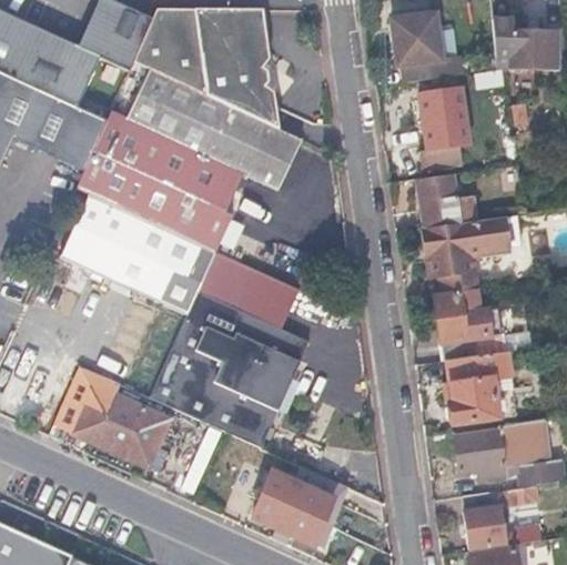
[(0,70),(109,120),(135,60),(132,59),(154,10),(131,0),(100,0),(83,40),(78,37),(0,2),(0,70)]
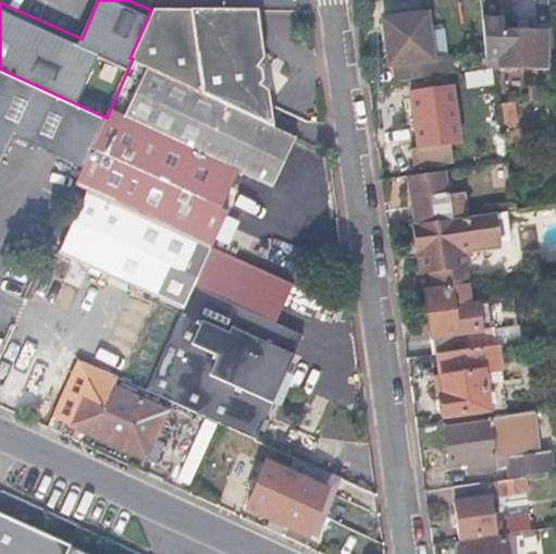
[(152,5),(151,10),(130,58),(133,59),(274,124),(258,7),(152,5)]
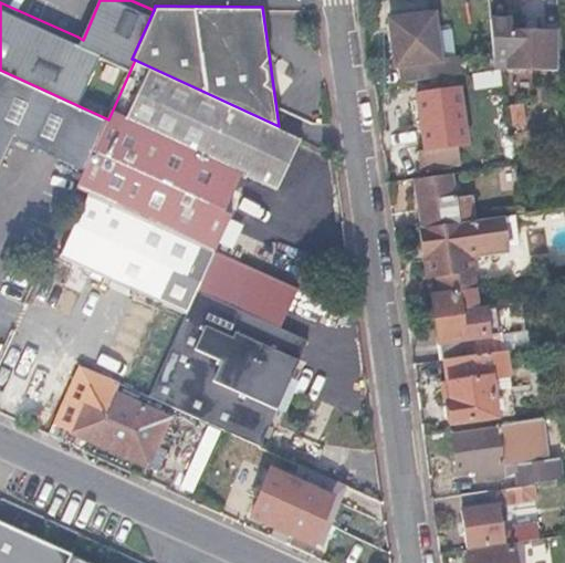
[(433,11),(387,17),(394,64),(403,63),(405,82),(458,74),(456,55),(439,58),(433,11)]
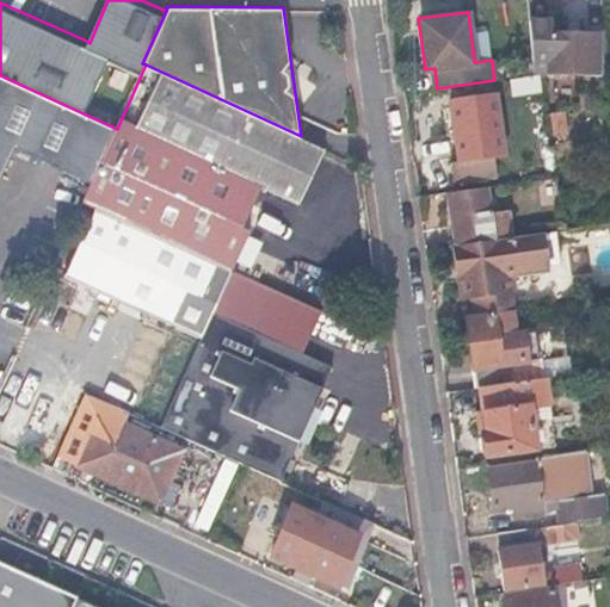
[(553,17),(538,18),(544,73),(597,74),(597,32),(554,29),(553,17)]
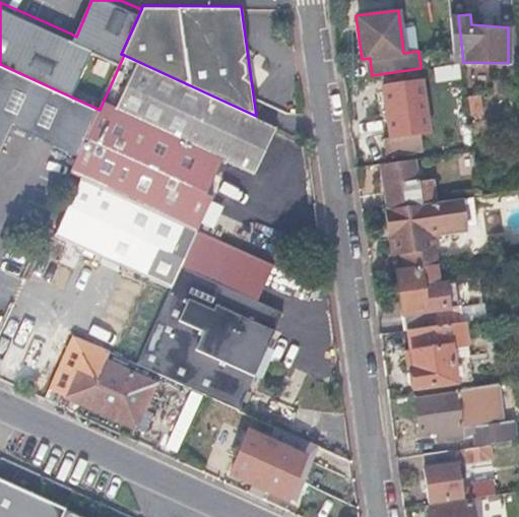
[(458,15),(450,15),(454,62),(463,62),(458,15)]
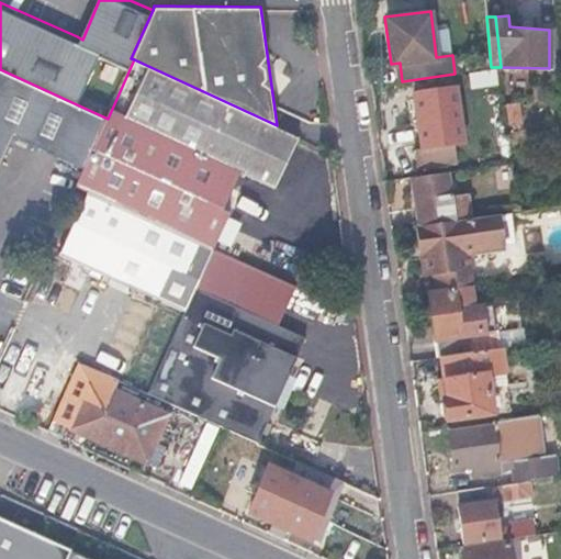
[(134,59),(108,119),(86,167),(78,185),(216,248),(231,214),(215,208),(232,169),(272,188),(296,134),(277,125),(134,59)]
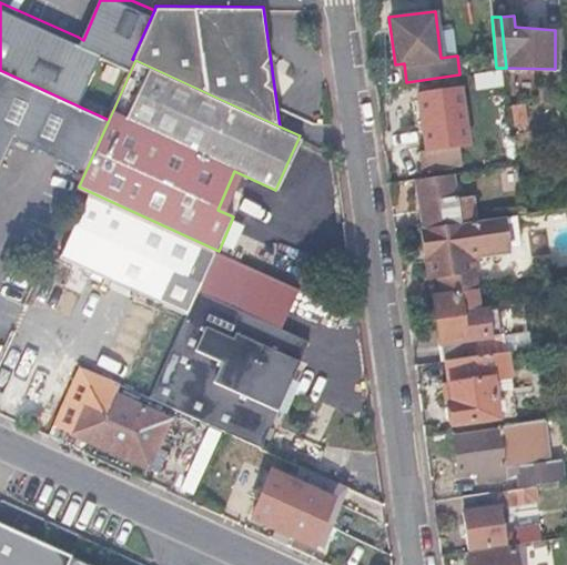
[(109,120),(0,70),(0,173),(16,138),(87,169),(109,120)]
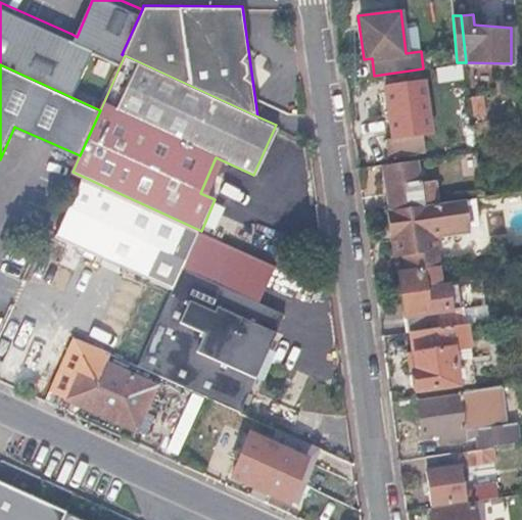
[(424,82),(385,86),(390,137),(384,137),(386,154),(423,150),(421,133),(430,132),(424,82)]
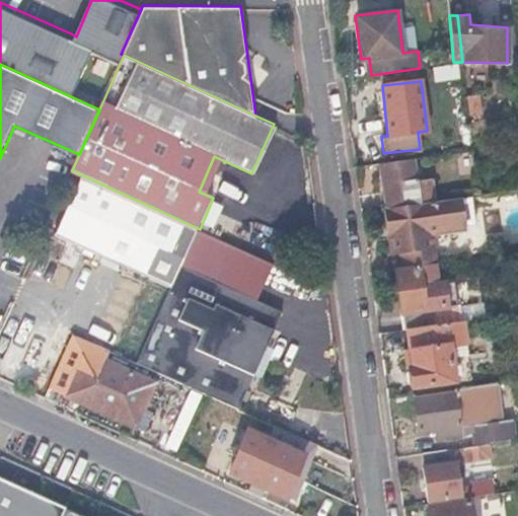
[(412,158),(379,162),(386,209),(417,204),(412,158)]
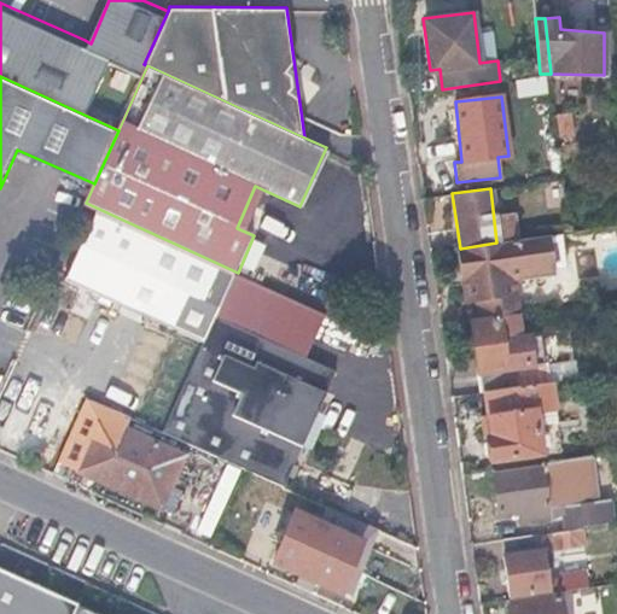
[(238,273),(86,203),(56,268),(208,338),(238,273)]
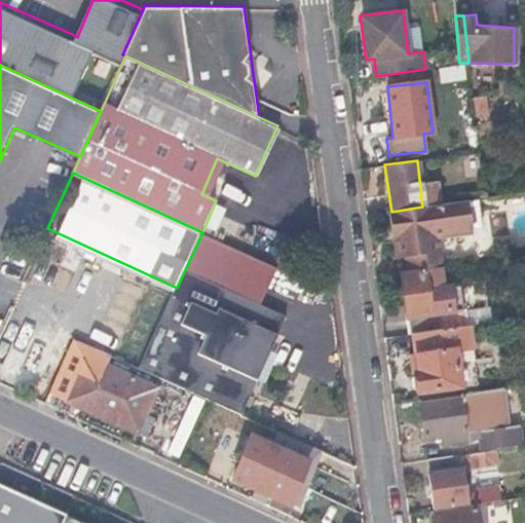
[(413,214),(391,216),(398,258),(437,253),(434,234),(416,236),(413,214)]
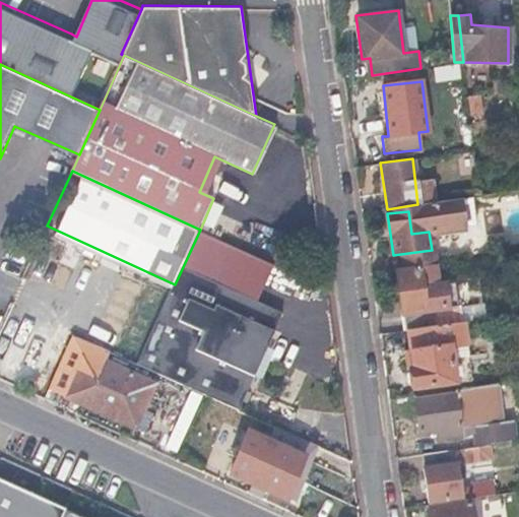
[(200,230),(175,284),(138,364),(202,393),(238,409),(283,312),(217,281),(235,246),(200,230)]
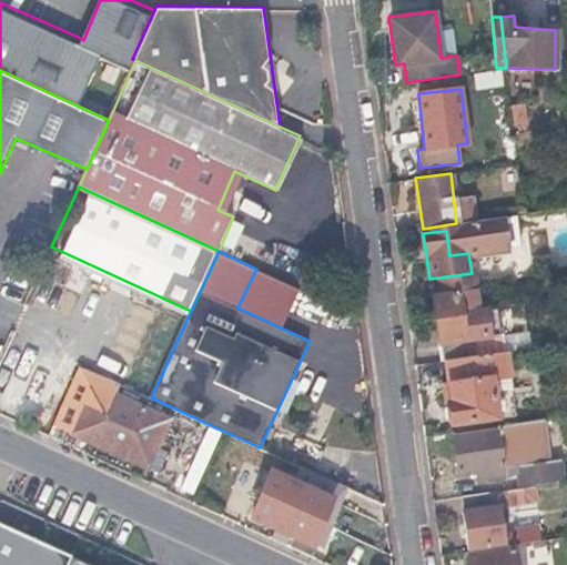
[(475,292),(433,299),(442,362),(446,361),(506,352),(503,332),(499,333),(496,309),(478,311),(475,292)]
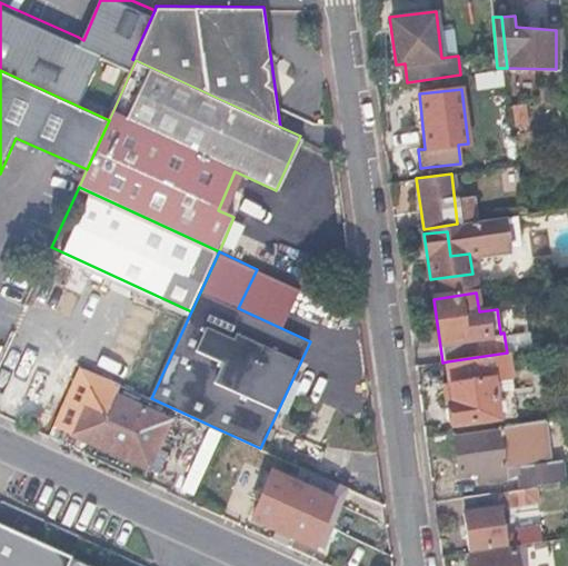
[(507,353),(447,361),(452,401),(448,403),(451,427),(456,426),(457,433),(490,428),(489,421),(500,419),(495,379),(510,377),(507,353)]
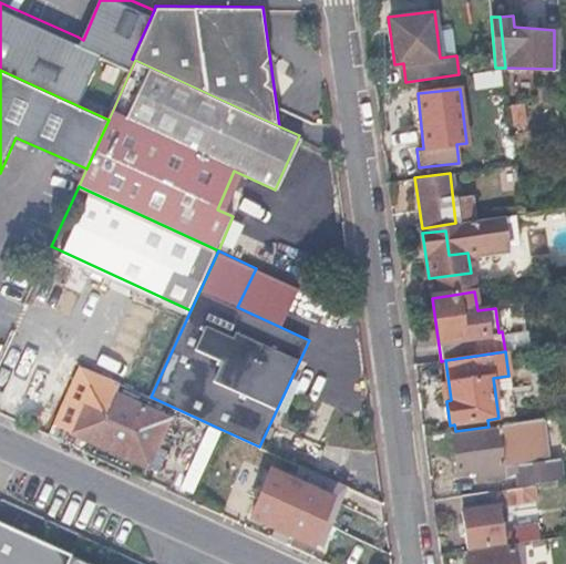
[(114,390),(91,380),(81,401),(104,411),(114,390)]
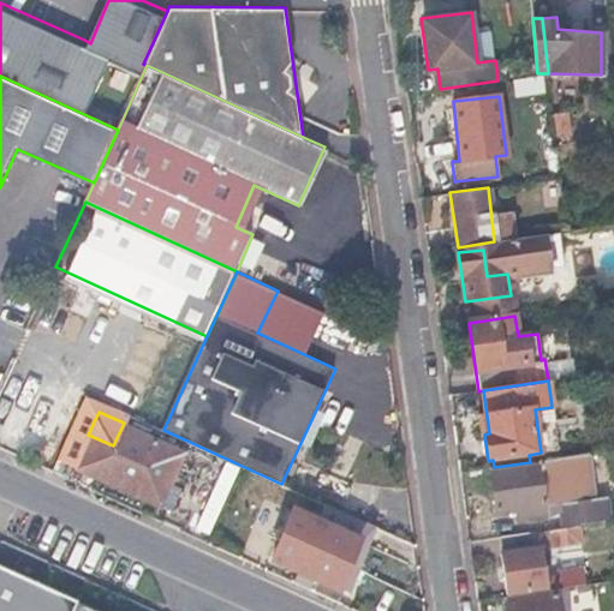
[(113,445),(88,435),(73,466),(158,504),(182,449),(124,423),(113,445)]
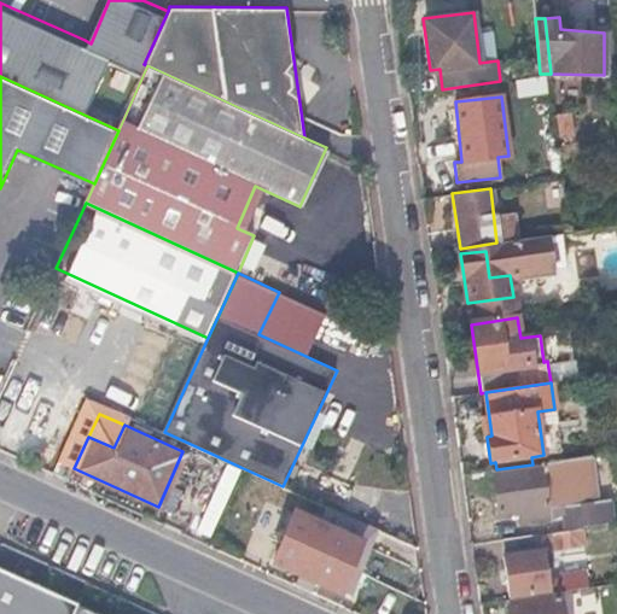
[(542,463),(543,468),(551,519),(565,516),(564,507),(601,501),(594,456),(542,463)]
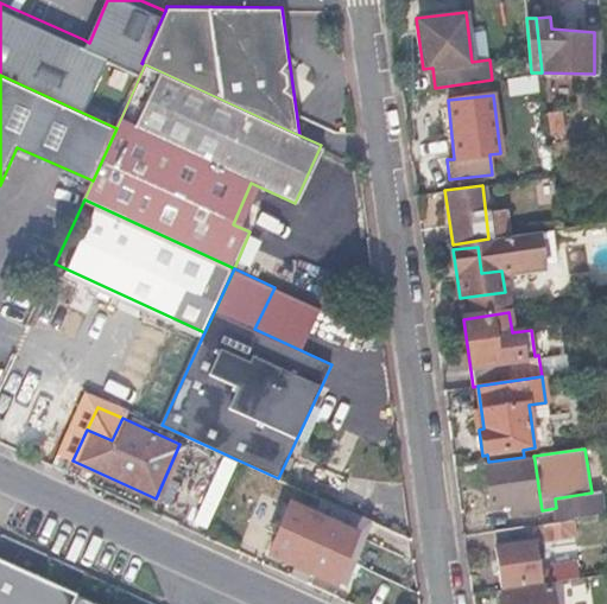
[(535,461),(486,469),(491,507),(514,503),(516,514),(542,510),(535,461)]
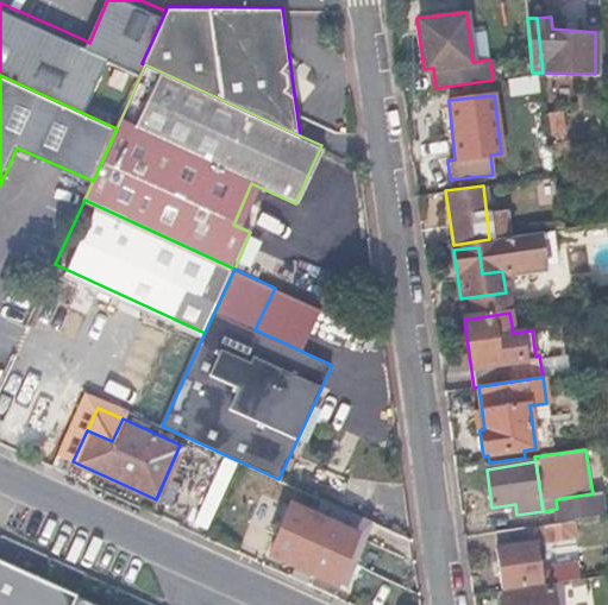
[(593,493),(556,499),(557,509),(559,521),(574,518),(605,515),(601,492),(593,493)]
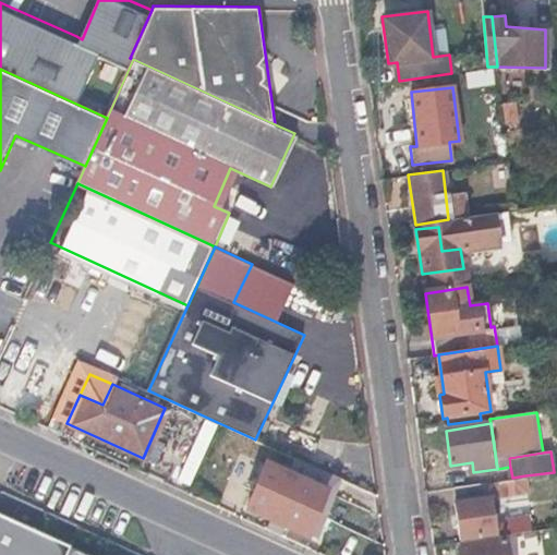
[(295,457),(289,471),(280,491),(319,508),(329,485),(305,474),(310,463),(295,457)]
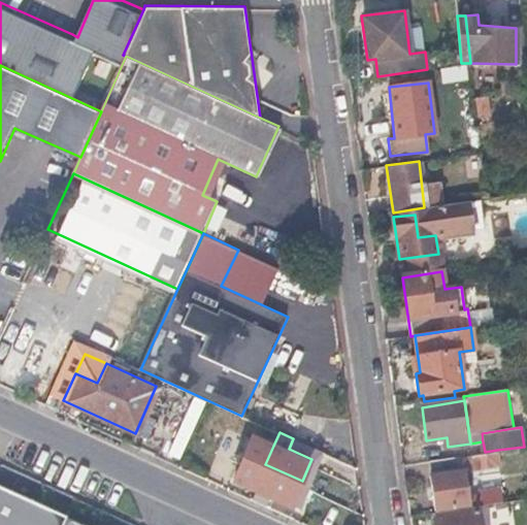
[(273,446),(254,436),(234,480),(255,489),(265,464),(273,446)]
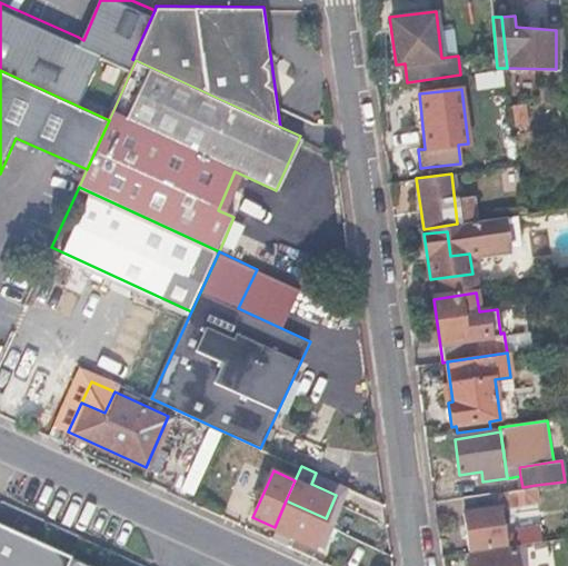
[(522,487),(498,490),(499,502),(508,506),(538,502),(536,485),(522,487)]
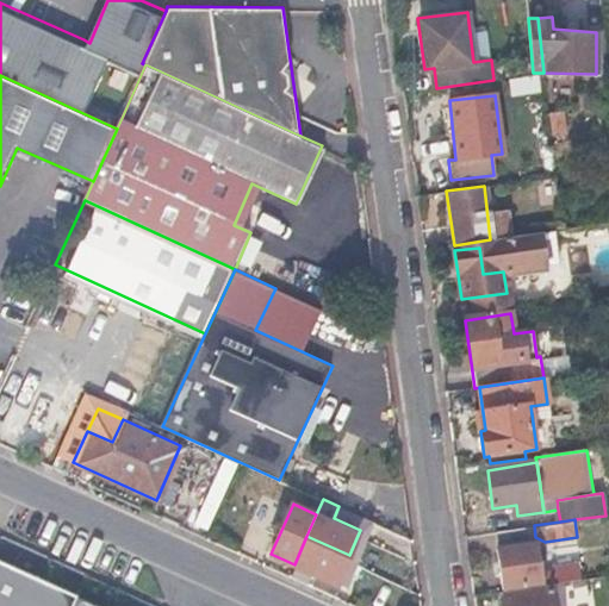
[(534,525),(497,531),(499,549),(536,543),(535,537),(534,525)]
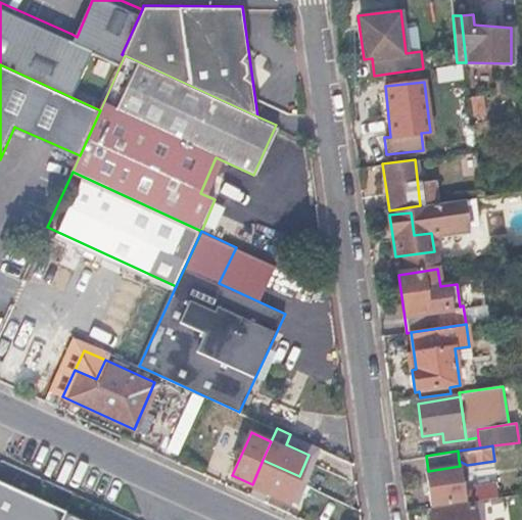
[(299,476),(263,460),(252,484),(248,492),(262,499),(266,489),(289,500),(299,476)]
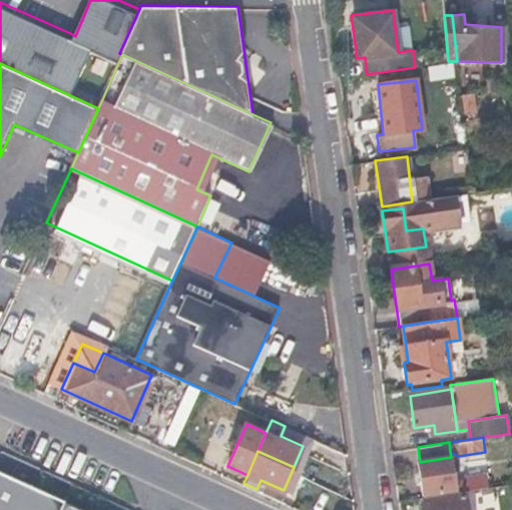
[(451,457),(420,462),(424,493),(457,488),(457,490),(489,486),(487,473),(467,476),(468,479),(456,481),(453,457),(451,457)]
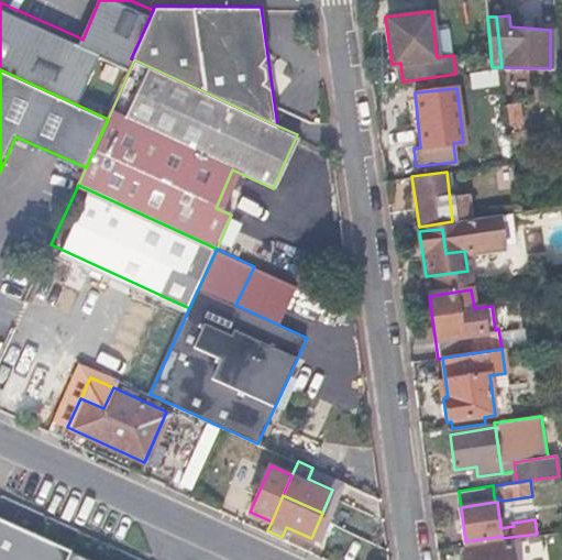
[(81,559),(0,524),(0,559),(81,559)]
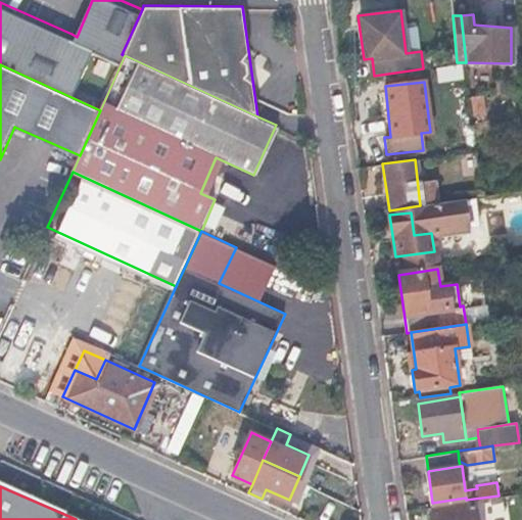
[(511,495),(484,500),(485,512),(513,508),(511,495)]
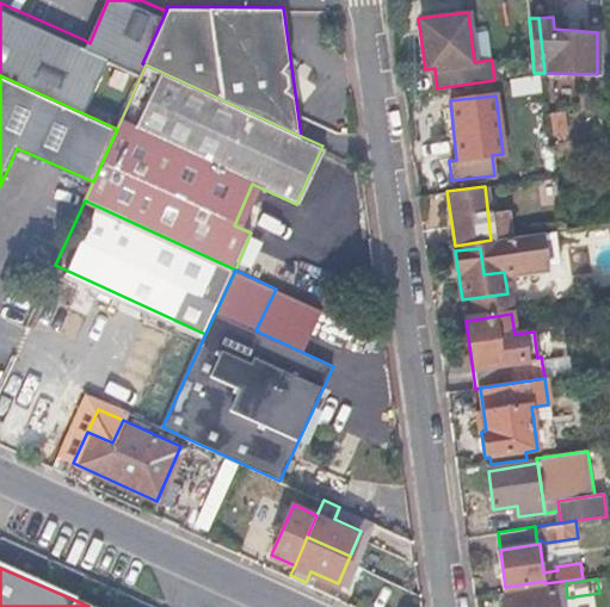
[(558,606),(556,590),(507,596),(509,606),(558,606)]
